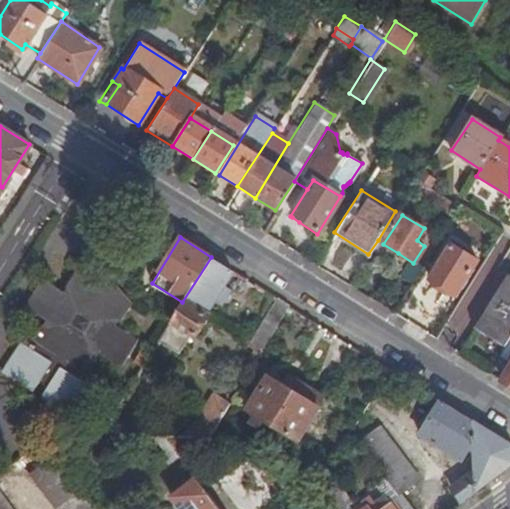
[(368,254),(368,256),(384,267),(398,253),(383,244),(378,240),(368,254)]
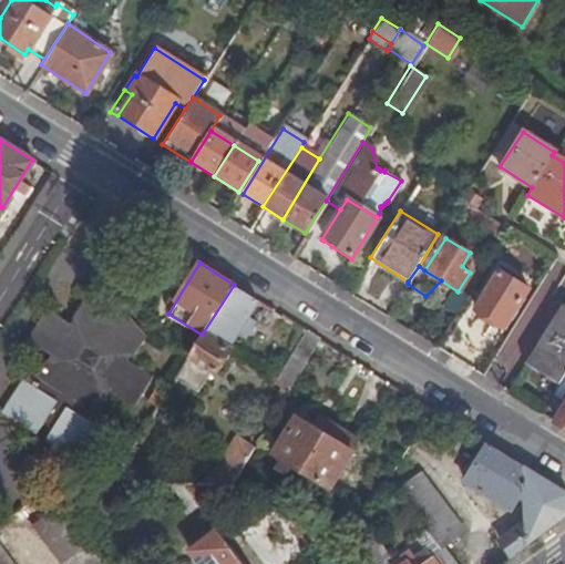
[(497,274),(472,313),(501,330),(525,291),(497,274)]
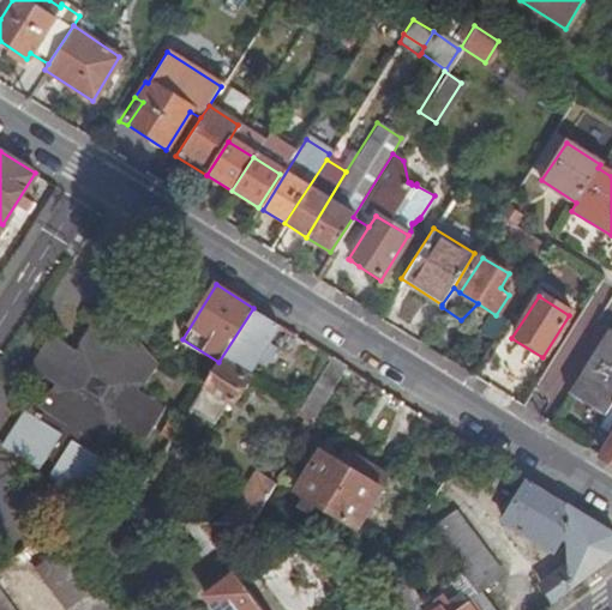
[(253,308),(219,362),(223,363),(245,376),(257,358),(265,364),(277,346),(269,340),(280,324),(253,308)]
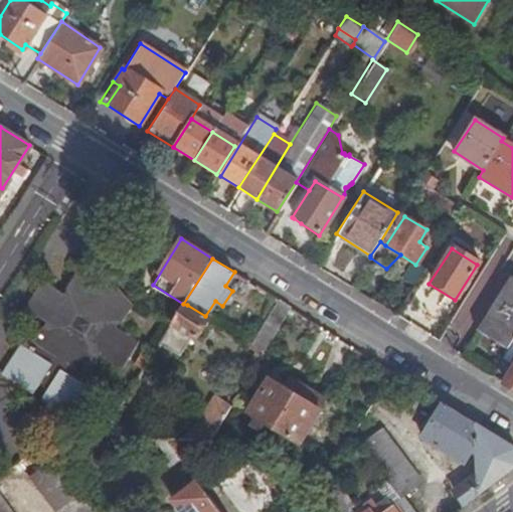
[(37,384),(43,387),(106,291),(72,271),(62,285),(66,288),(62,293),(40,279),(22,307),(44,320),(41,326),(37,324),(28,339),(34,343),(30,350),(18,343),(0,370),(0,373),(30,393),(37,384)]
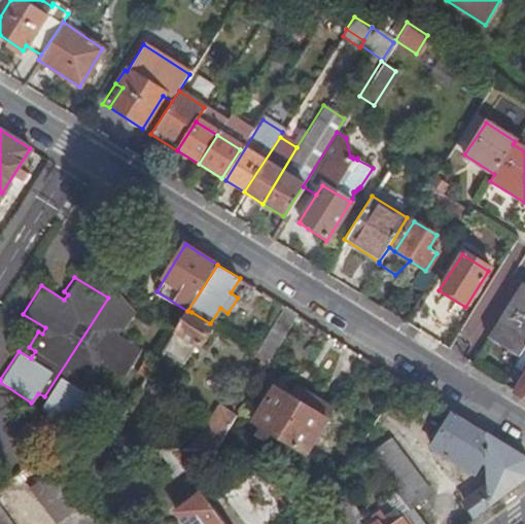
[(517,355),(524,343),(524,285),(522,284),(487,338),(517,355)]
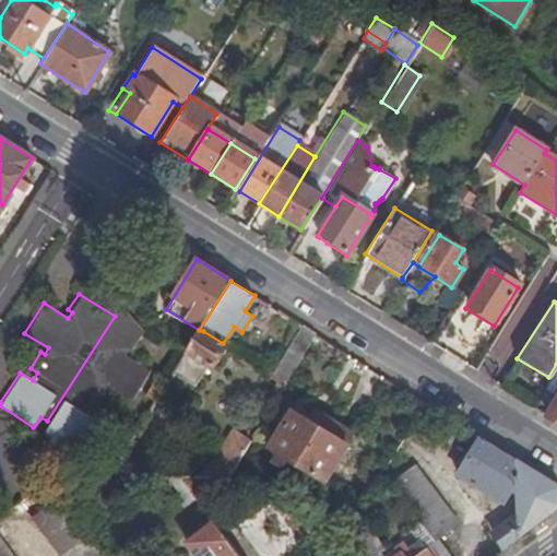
[(115,316),(47,421),(52,424),(46,434),(79,454),(99,421),(84,411),(89,404),(96,410),(107,392),(103,389),(107,383),(131,399),(150,368),(129,356),(142,333),(115,316)]
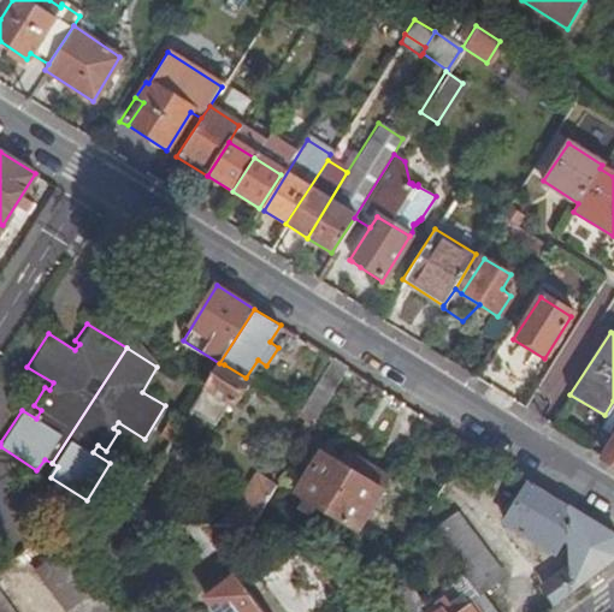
[(342,363),(328,354),(293,409),(308,419),(342,363)]
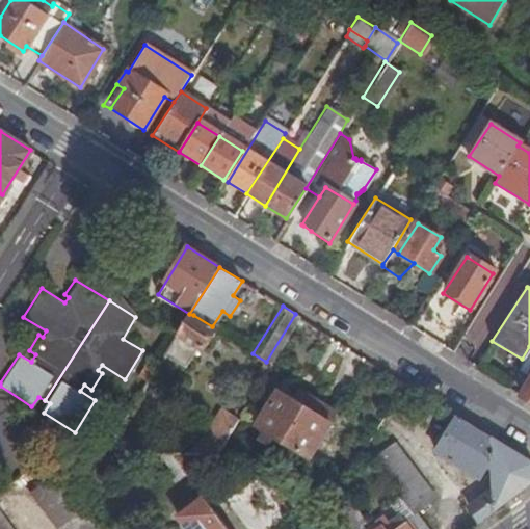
[(193,315),(189,314),(159,361),(181,375),(193,355),(197,358),(218,331),(212,326),(193,315)]
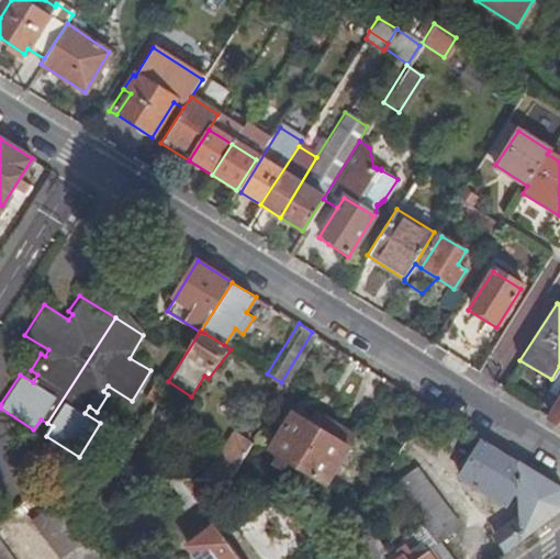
[(533,410),(540,414),(552,394),(545,390),(533,410)]
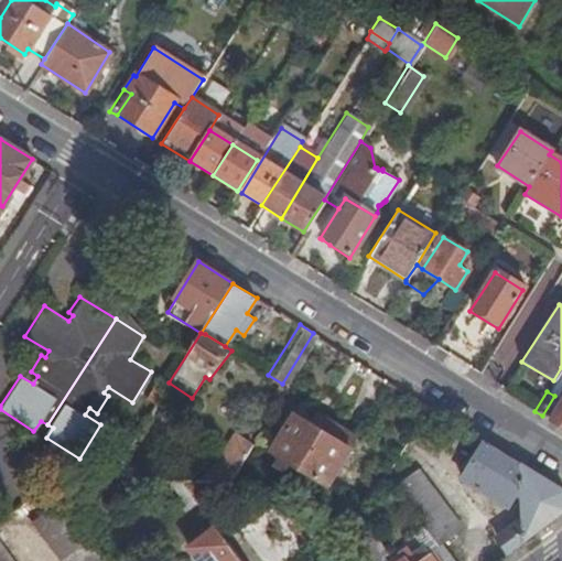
[(411,394),(406,402),(424,414),(430,405),(411,394)]
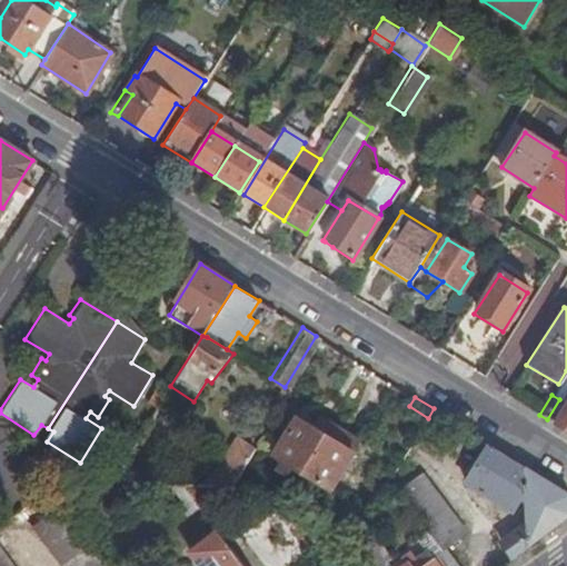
[(566,403),(554,424),(566,430),(566,403)]
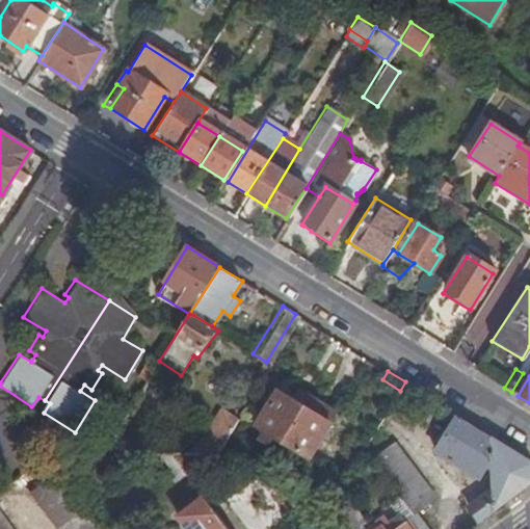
[(274,386),(254,419),(306,452),(327,419),(274,386)]
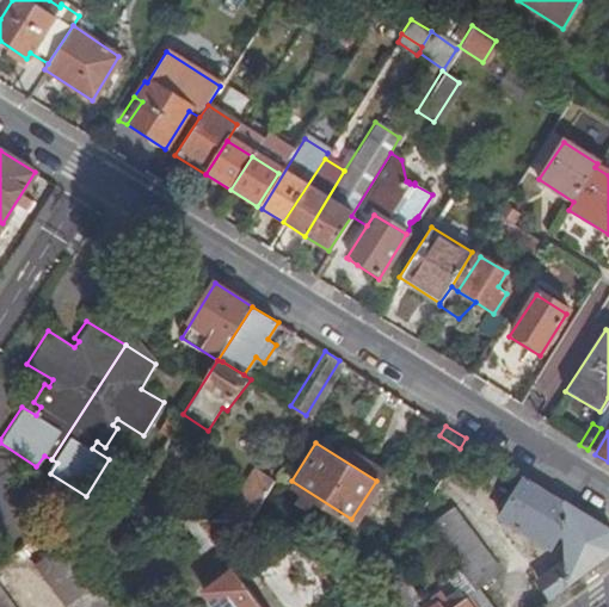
[(608,526),(512,466),(487,507),(553,546),(564,531),(567,534),(570,557),(540,578),(552,598),(608,553),(608,526)]
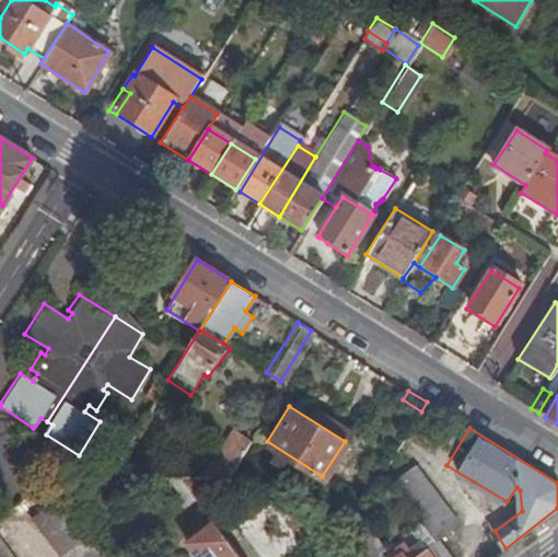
[(223,460),(213,476),(221,476),(240,445),(231,440),(220,456),(223,460)]
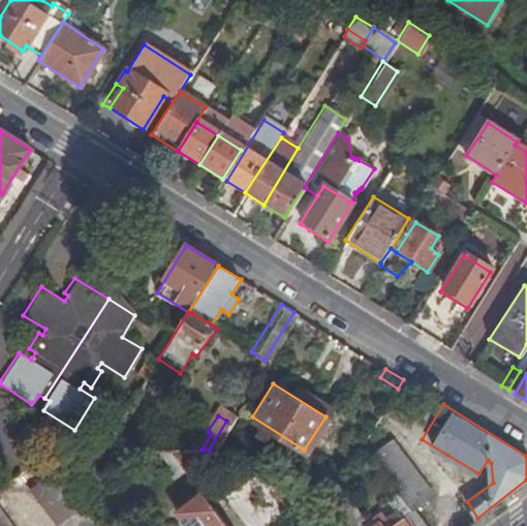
[(421,525),(428,525),(416,511),(434,496),(394,440),(371,457),(399,496),(421,525)]
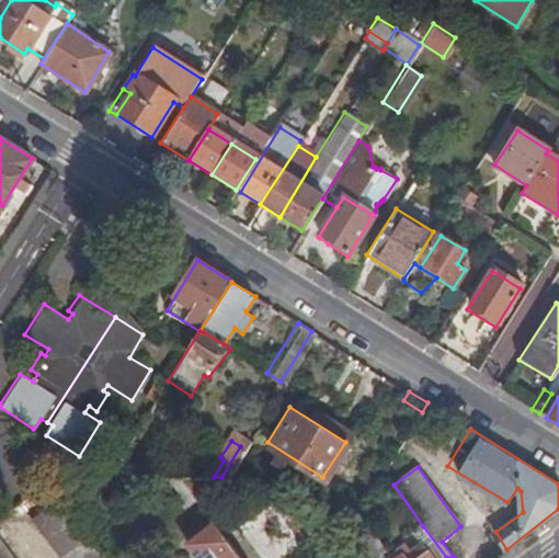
[(247,494),(227,509),(263,557),(273,557),(305,536),(274,494),(257,508),(247,494)]
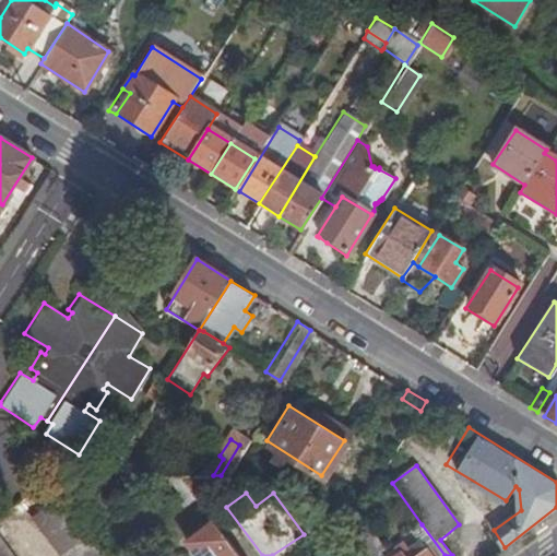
[(34,516),(63,555),(103,555),(101,552),(90,539),(86,542),(56,500),(34,516)]
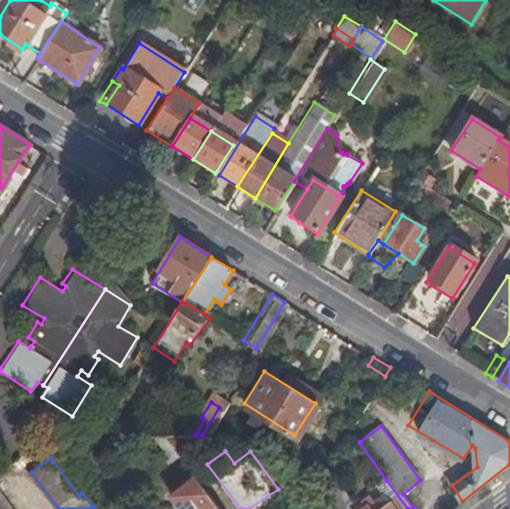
[(322,481),(341,507),(351,499),(332,473),(322,481)]
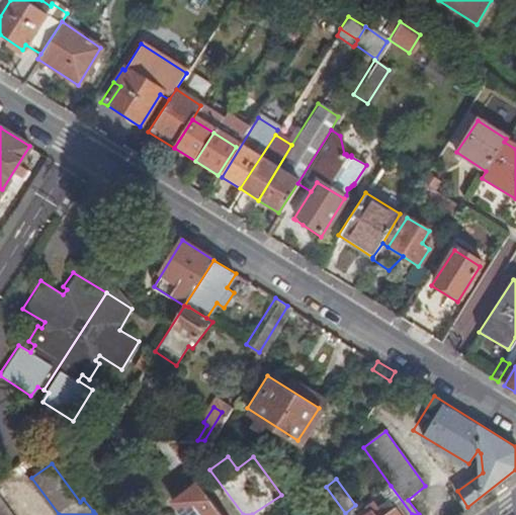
[(223,514),(202,486),(174,507),(180,514),(223,514)]
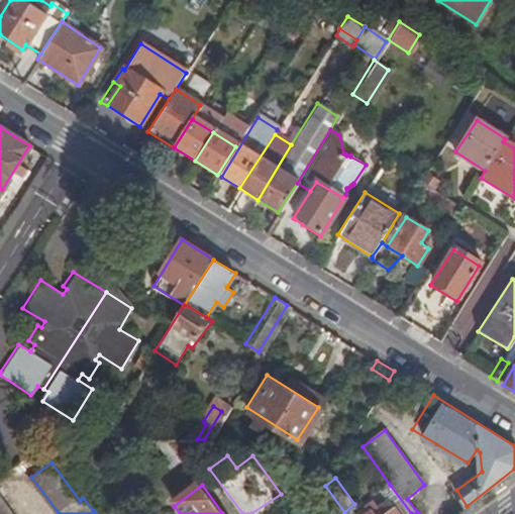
[(411,513),(390,485),(371,499),(373,501),(367,506),(370,509),(362,513),(411,513)]
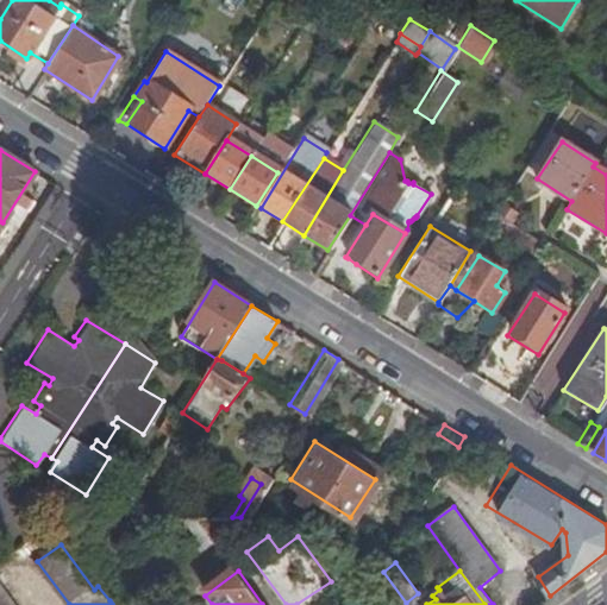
[(0,592),(0,604),(14,604),(2,590),(0,592)]
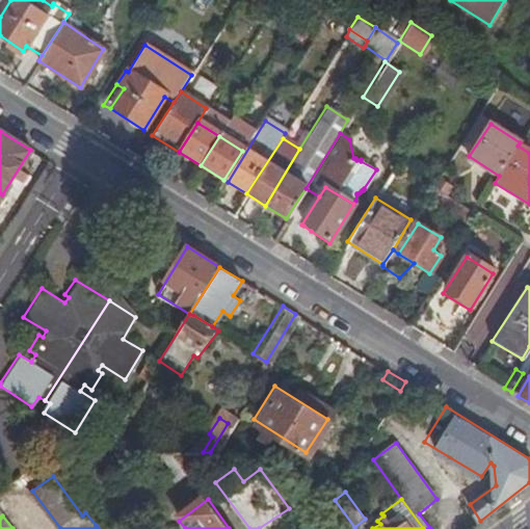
[(96,525),(98,528),(109,528),(102,519),(96,525)]
